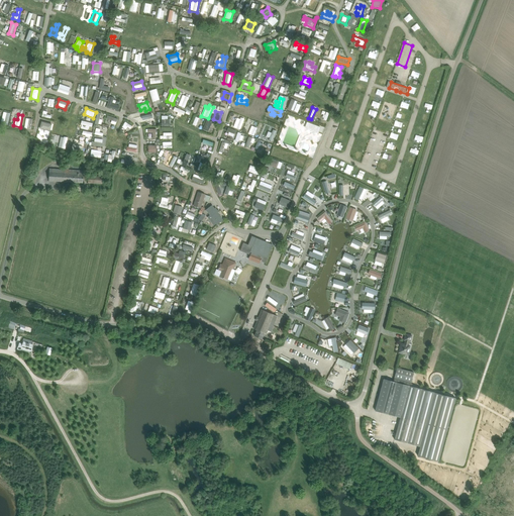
[(111,121),(110,124),(116,125),(117,119),(107,116),(106,119),(111,121)]
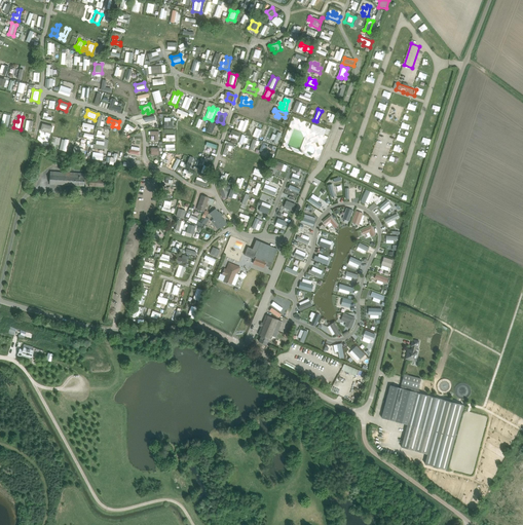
[(248,121),(240,120),(237,130),(245,132),(248,121)]
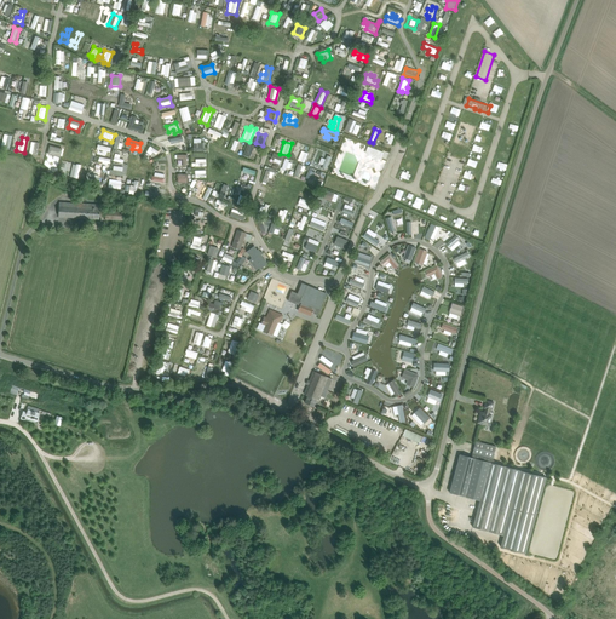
[(194,143),(194,153),(202,153),(203,143),(194,143)]
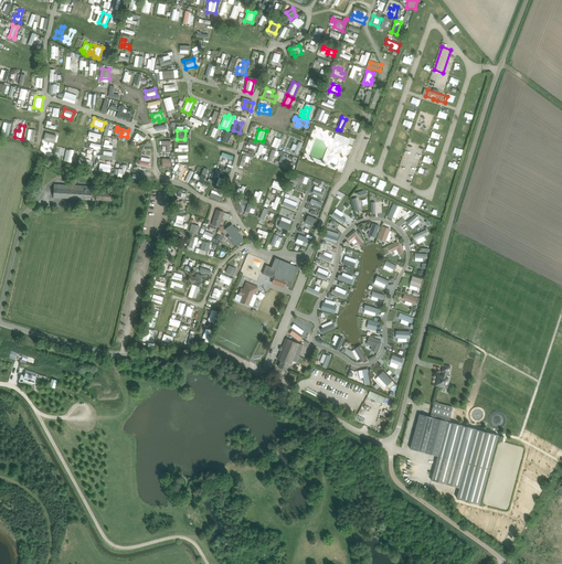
[(46,132),(44,139),(55,142),(57,136),(46,132)]
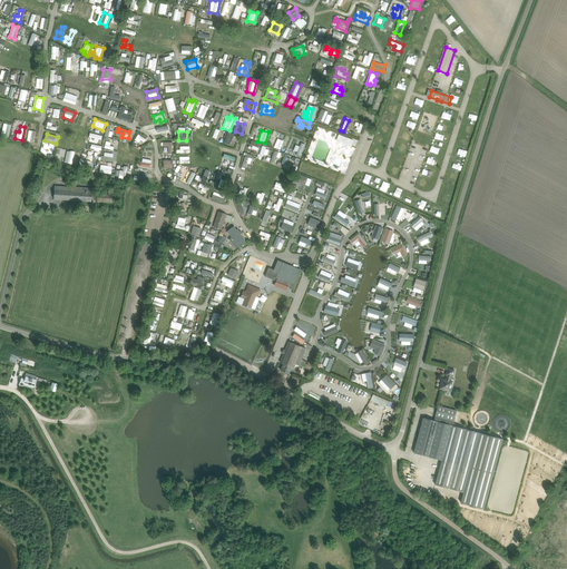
[(134,140),(142,146),(145,140),(138,135),(134,140)]
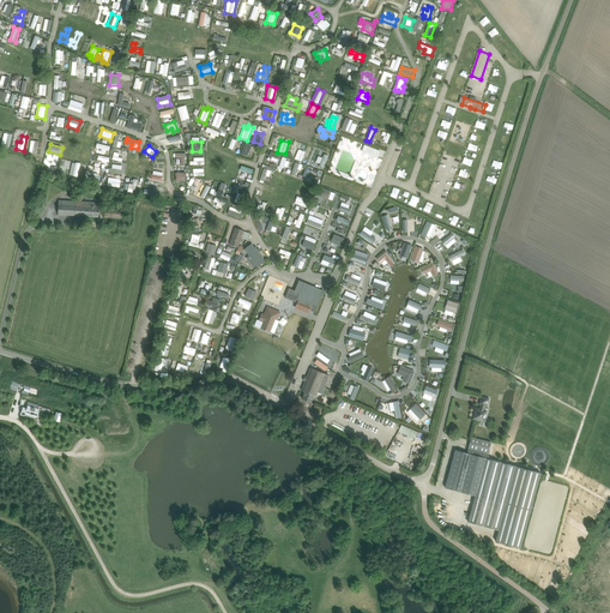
[(113,162),(110,174),(118,175),(118,170),(122,172),(124,164),(122,164),(122,158),(119,157),(120,154),(114,152),(113,162)]
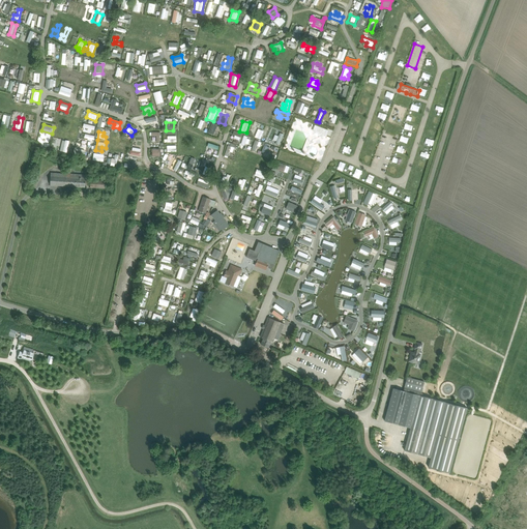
[(237,138),(238,134),(233,131),(229,141),(232,142),(234,137),(237,138)]
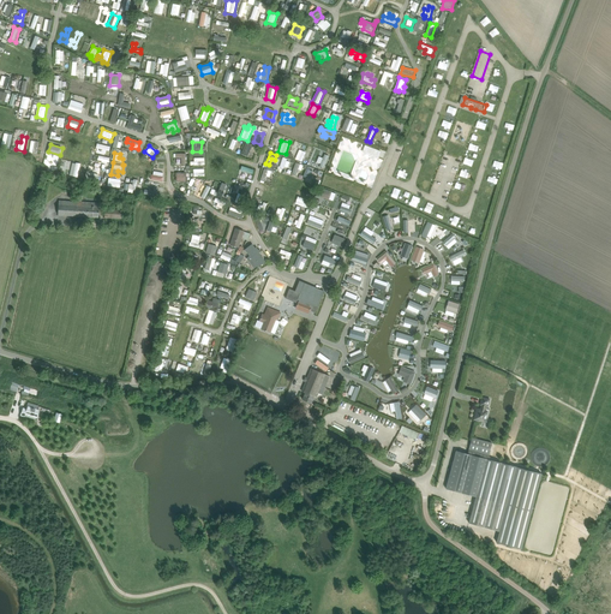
[(175,154),(175,160),(180,160),(180,166),(186,166),(185,154),(175,154)]
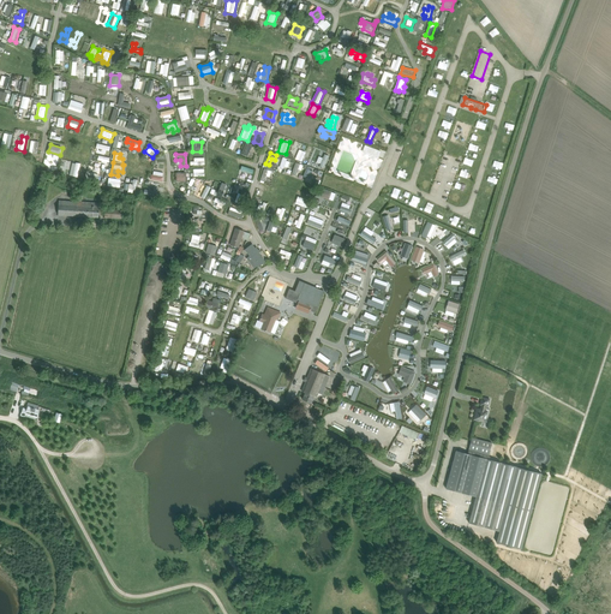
[(252,177),(255,171),(241,167),(239,172),(252,177)]
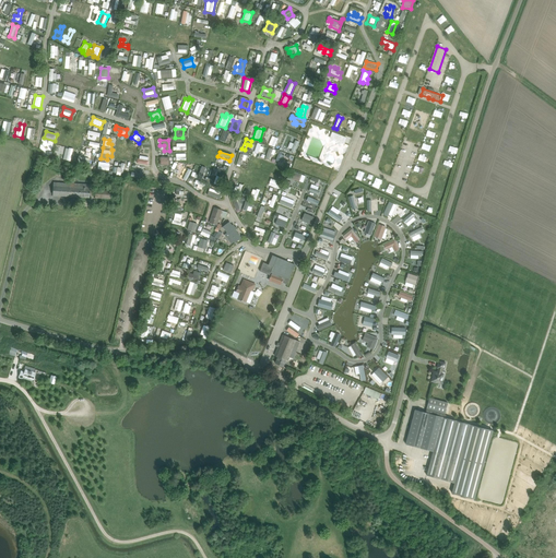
[(98,170),(111,170),(110,162),(101,162),(101,165),(98,165),(98,170)]
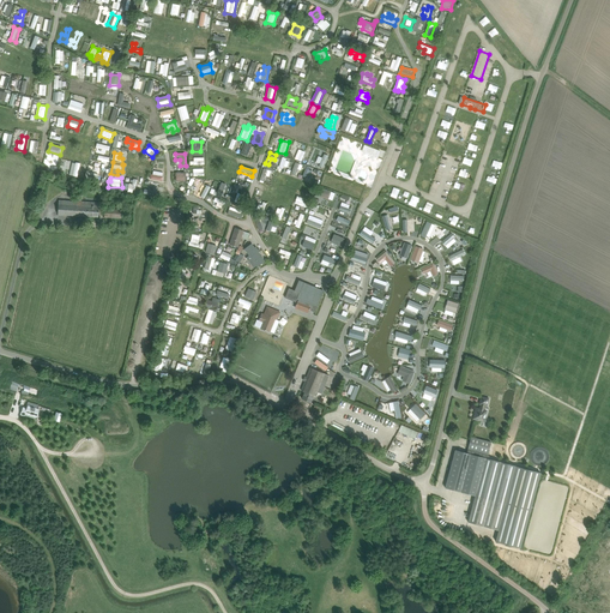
[(294,205),(306,209),(308,200),(296,197),(294,205)]
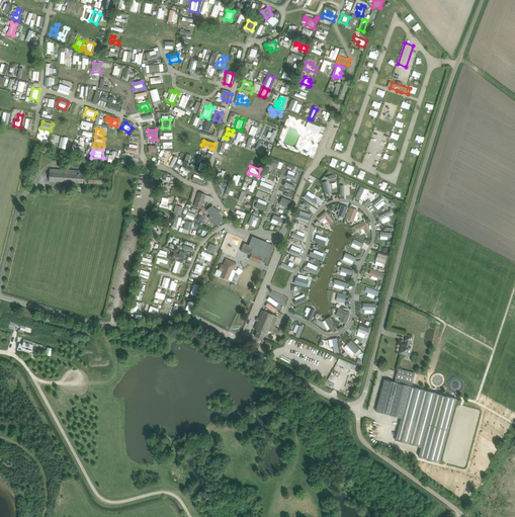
[(86,184),(86,179),(87,172),(72,171),(72,167),(66,167),(66,170),(53,170),(52,181),(86,184)]
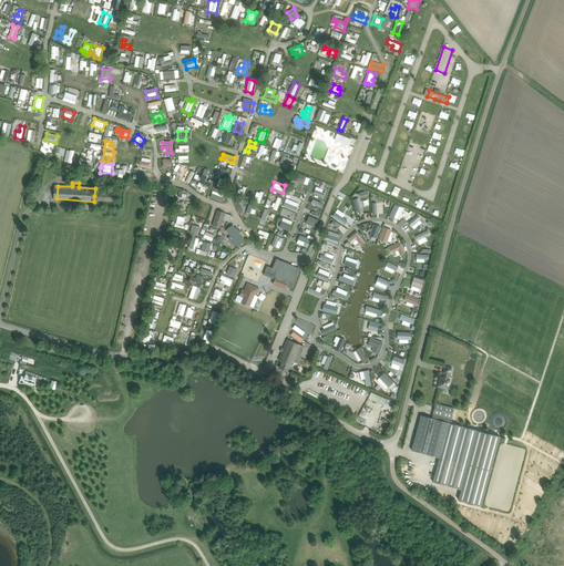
[(213,192),(209,199),(223,204),(225,195),(213,192)]
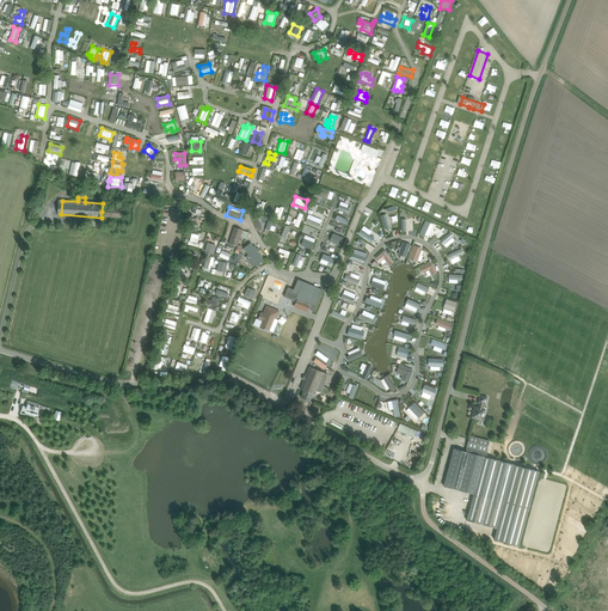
[(124,219),(124,213),(126,209),(109,208),(108,218),(124,219)]
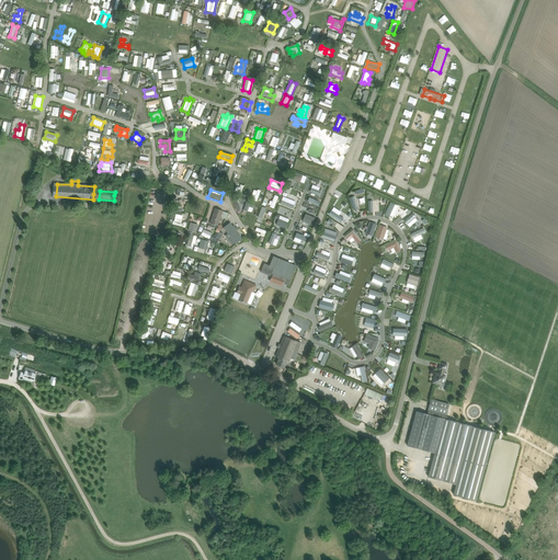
[(243,212),(251,214),(254,204),(247,202),(243,212)]
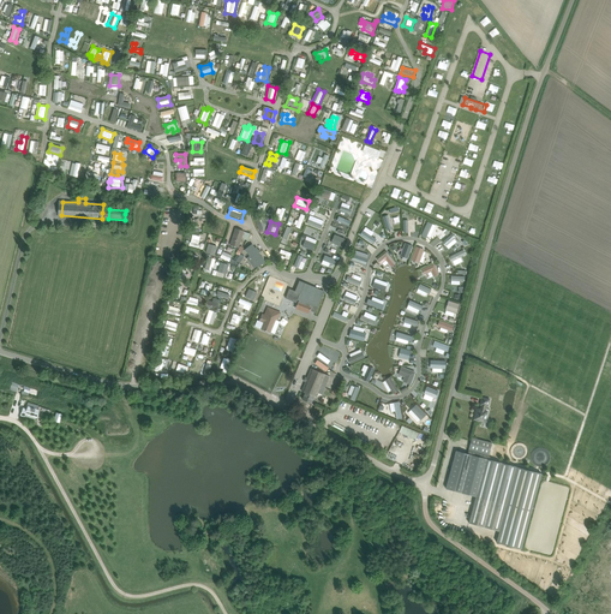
[(360,238),(376,243),(377,237),(367,234),(370,227),(364,225),(360,238)]
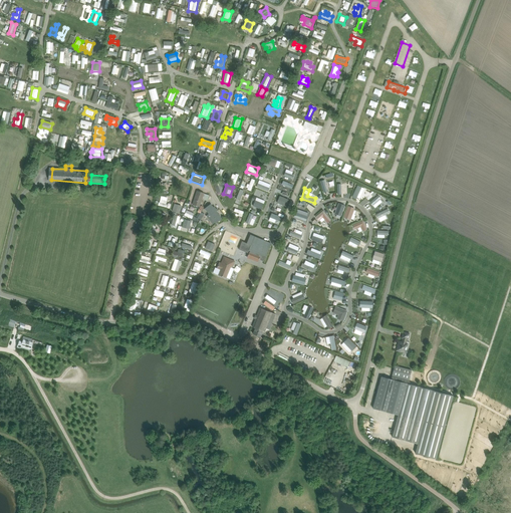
[(200,191),(195,205),(203,208),(207,194),(200,191)]
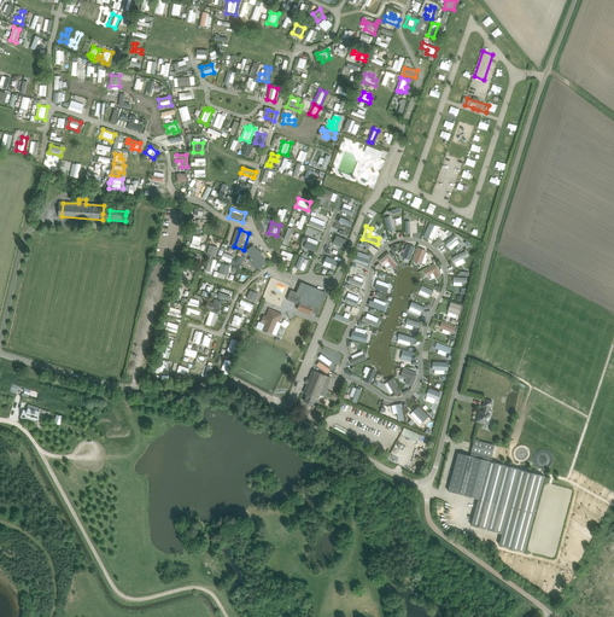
[(450,248),(458,239),(454,234),(445,244),(450,248)]
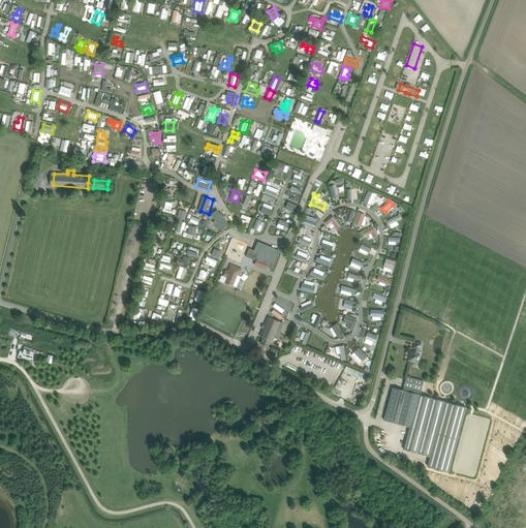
[(351,222),(356,212),(348,209),(344,220),(351,222)]
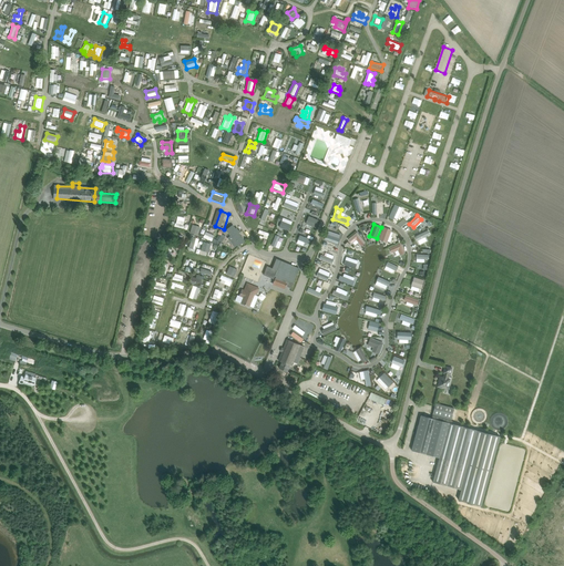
[(197,237),(201,227),(192,225),(190,235),(197,237)]
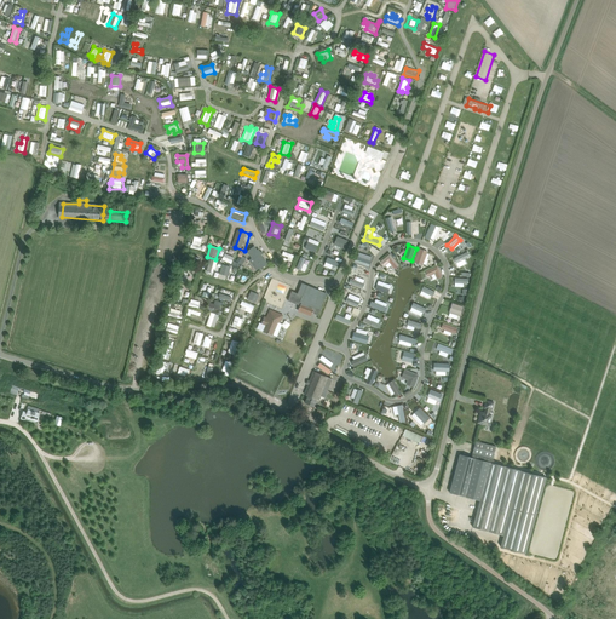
[(422,265),(427,251),(420,248),(415,262),(422,265)]
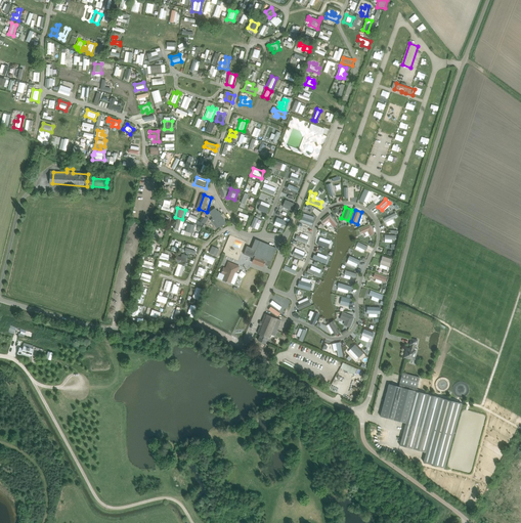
[(194,223),(198,217),(190,214),(187,221),(194,223)]
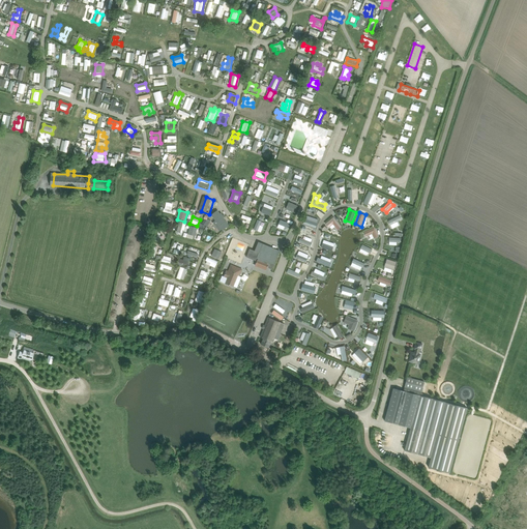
[(335,225),(341,231),(345,228),(337,217),(328,225),(331,229),(335,225)]
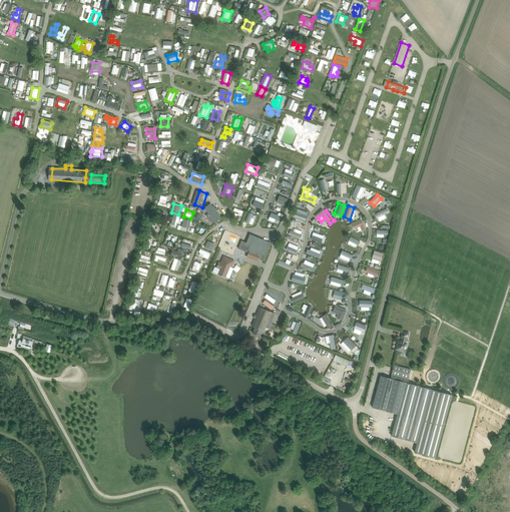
[(179,220),(179,215),(172,214),(171,225),(174,225),(175,220),(179,220)]
